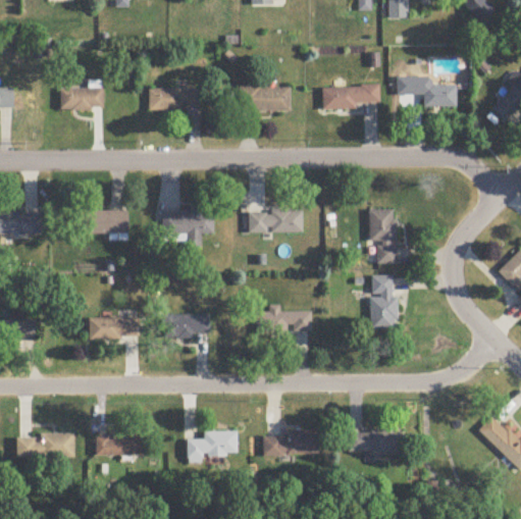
[(388,0),(389,17),(408,17),(407,0),(388,0)]
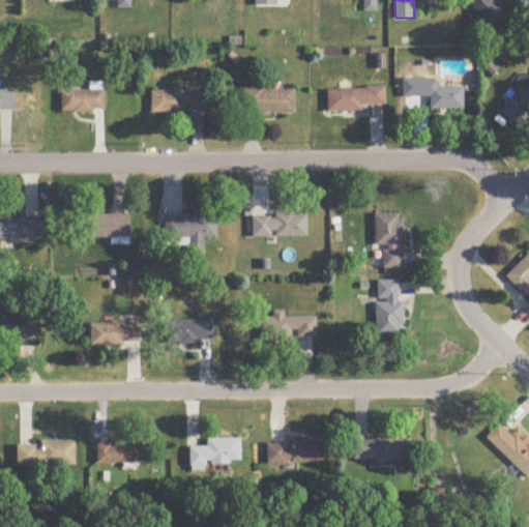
[(473,0),(478,21),(497,16),(493,0),(473,0)]
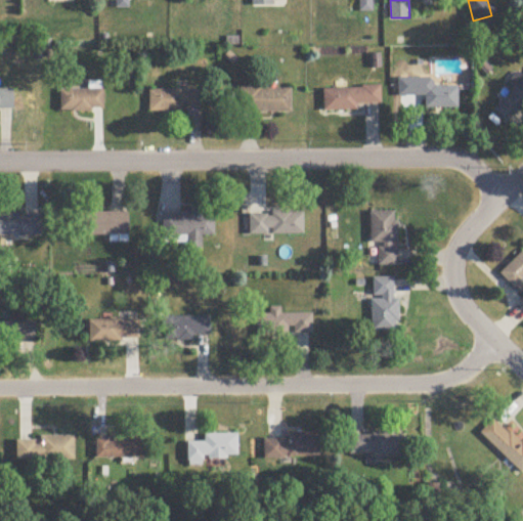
[(423,79),(423,63),(409,63),(409,79),(423,79)]
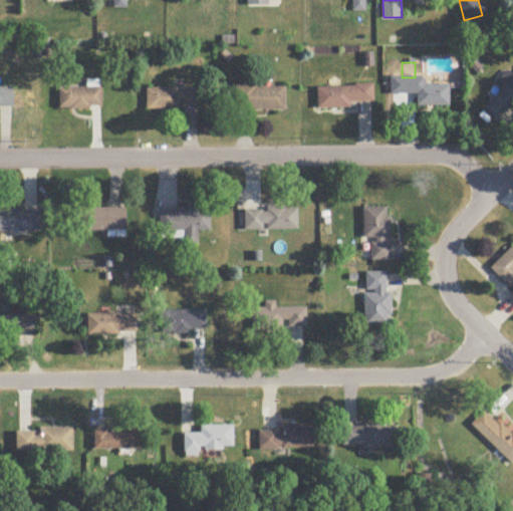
[(512,73),(509,69),(496,81),(503,88),(484,105),(498,119),(512,104),(512,73)]
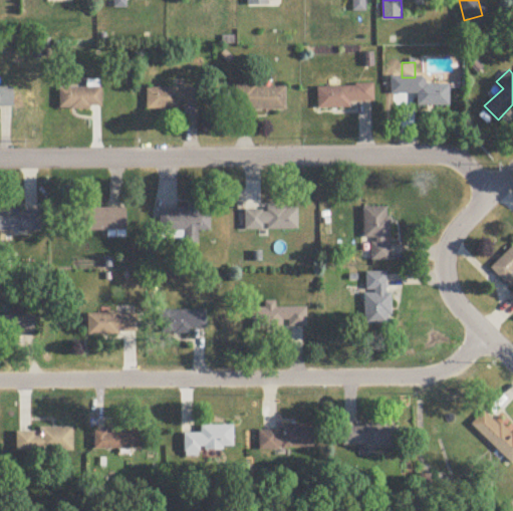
[(418,82),(418,104),(451,104),(451,82),(418,82)]
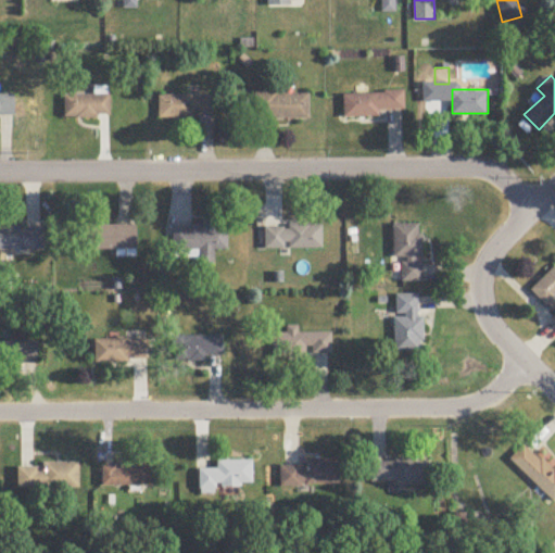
[(405,90),(343,91),(344,113),(405,112),(405,90)]
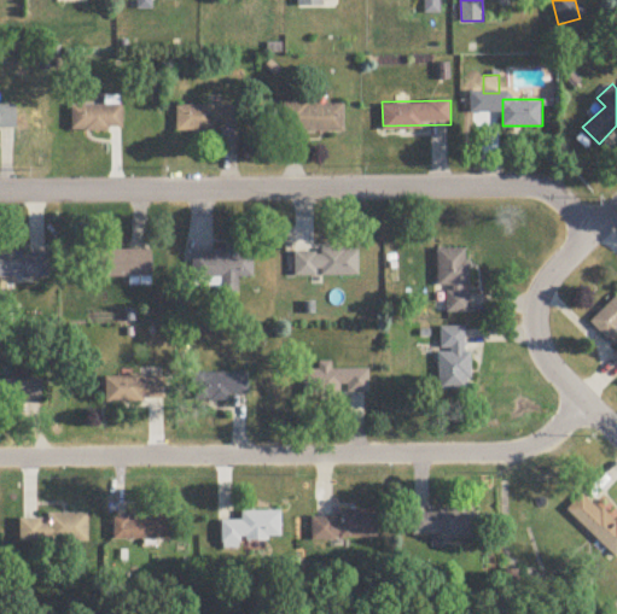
[(284,130),(344,130),(344,101),(284,101),(284,130)]
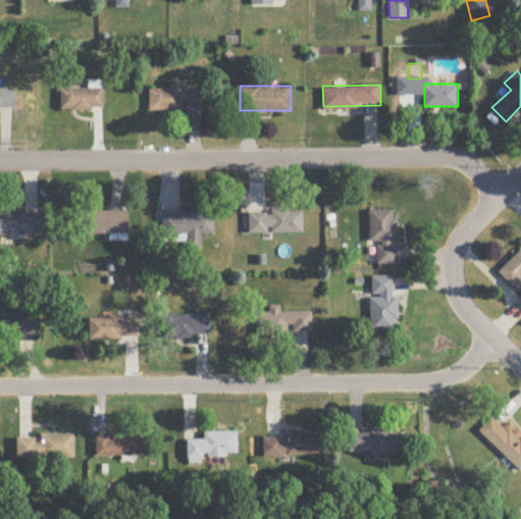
[(60,109),(104,109),(104,88),(60,88),(60,109)]
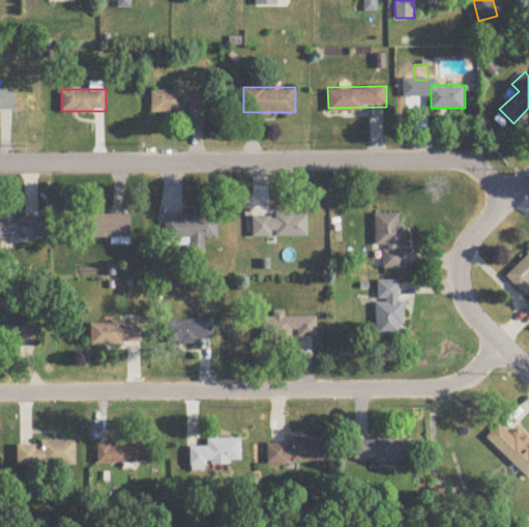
[(206,89),(151,89),(151,110),(206,110),(206,89)]
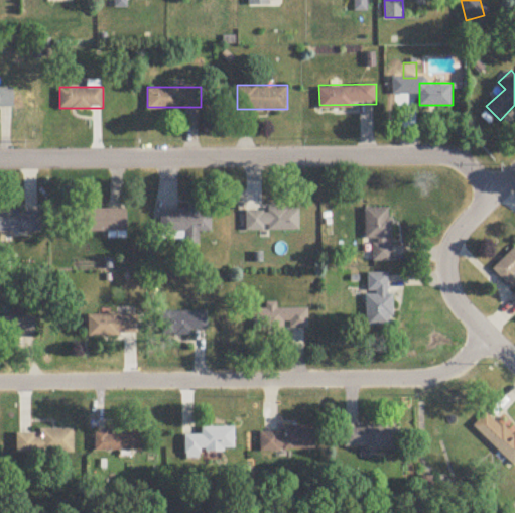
[(366,207),(366,240),(374,240),(374,260),(392,260),(392,207),(366,207)]
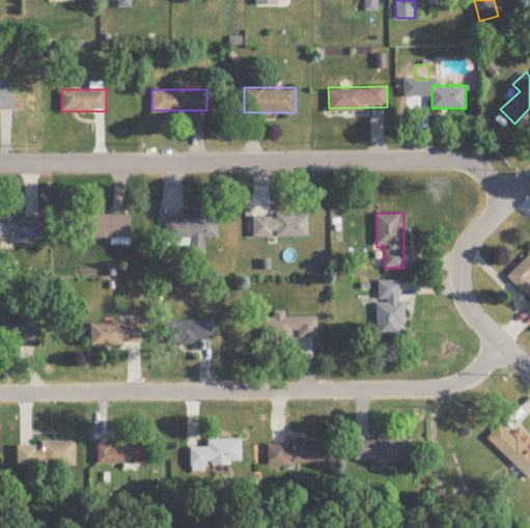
[(80,215),(80,239),(131,239),(131,214),(80,215)]
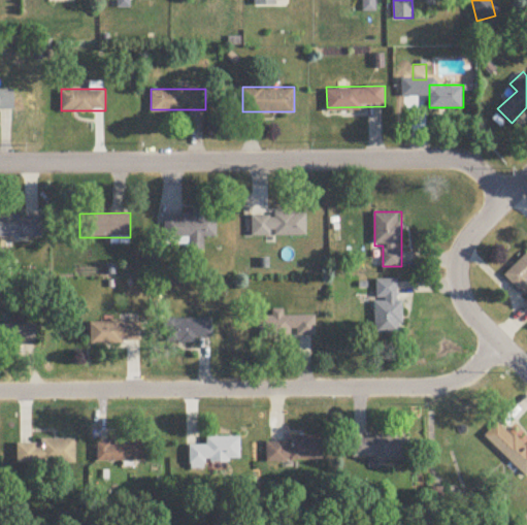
[(307,235),(307,212),(252,212),(252,235),(307,235)]
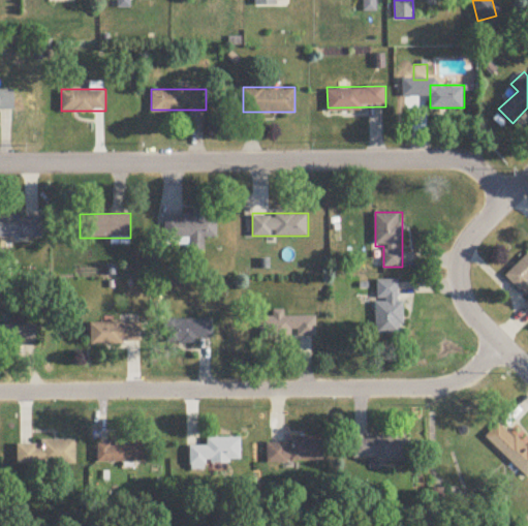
[(0,214),(0,237),(44,237),(44,215),(0,214)]
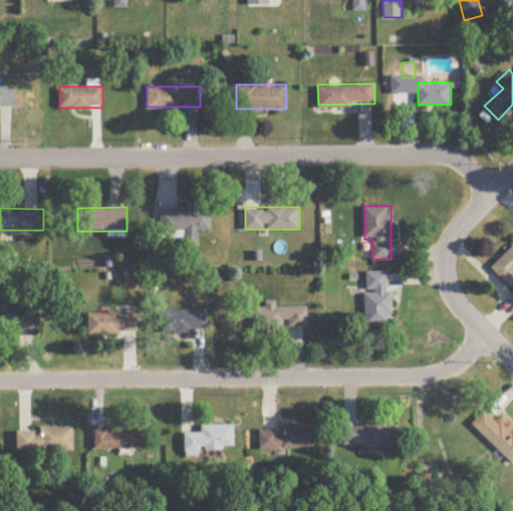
[(211,230),(212,209),(161,208),(161,236),(186,236),(186,242),(198,242),(199,230),(211,230)]
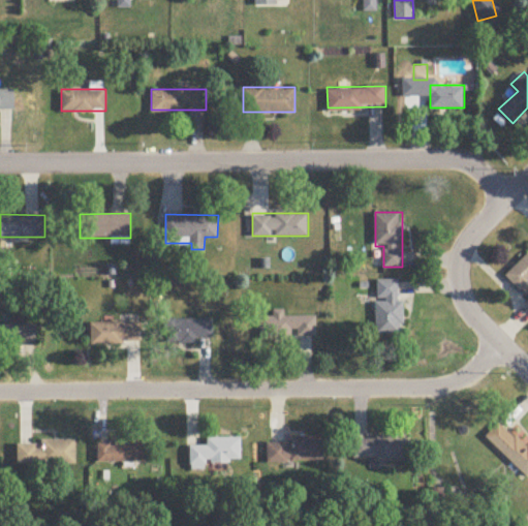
[(527,252),(506,275),(526,295),(527,292),(527,252)]
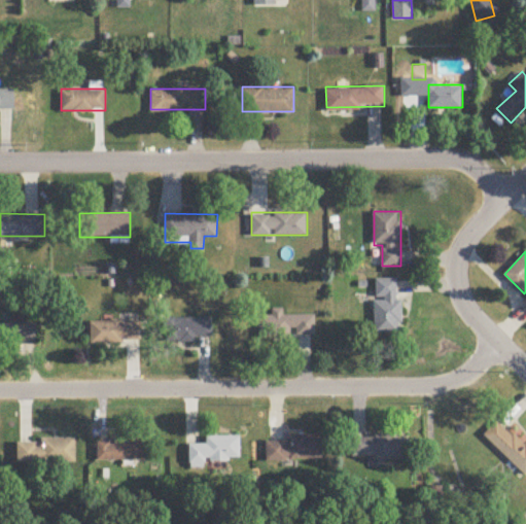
[(375,279),(375,333),(399,333),(399,279),(375,279)]
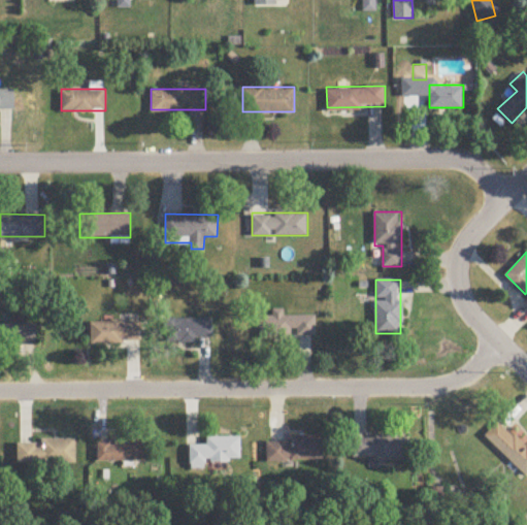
[(260,315),(261,337),(316,337),(316,315),(285,315),(284,308),(271,308),(271,315),(260,315)]
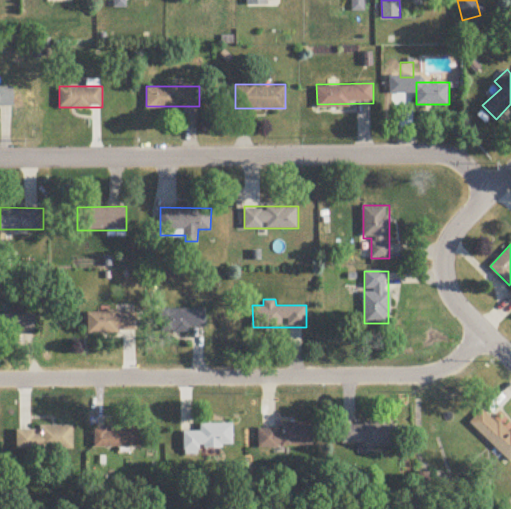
[(191,327),(206,327),(206,308),(160,308),(160,332),(191,332),(191,327)]
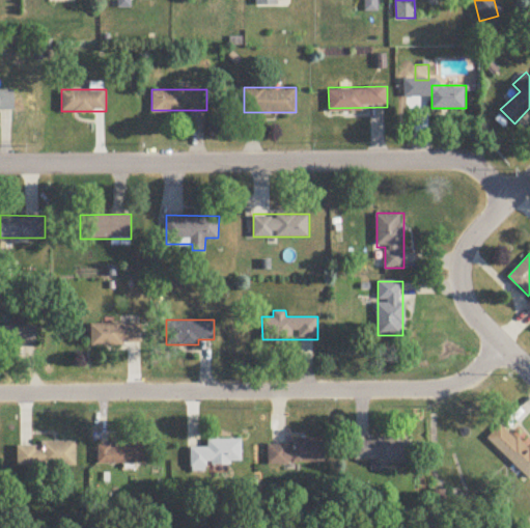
[(90,345),(142,345),(142,323),(90,323),(90,345)]
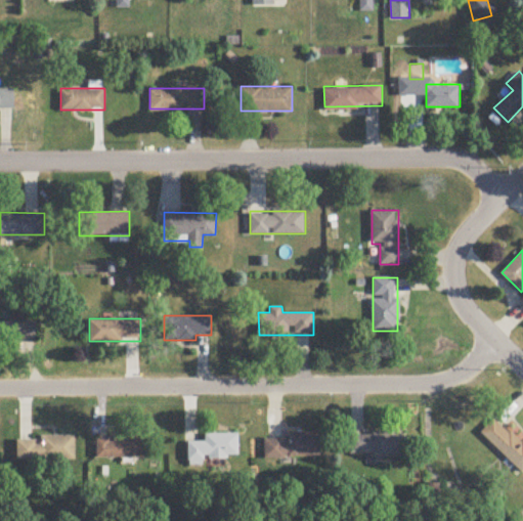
[(0,341),(36,342),(36,320),(0,320),(0,341)]
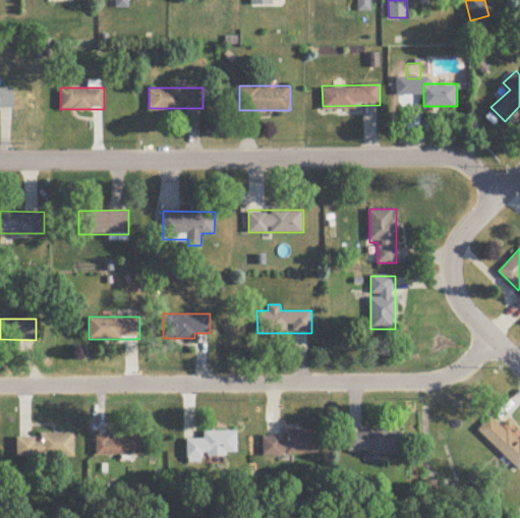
[(519,440),(494,414),(478,429),(519,469),(519,440)]
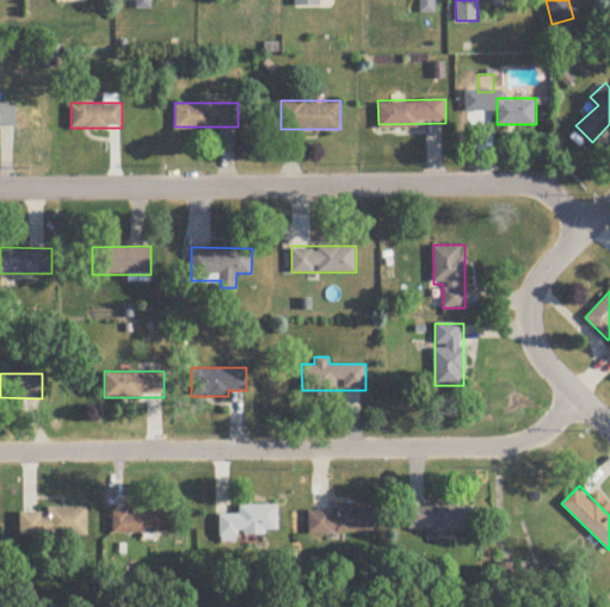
[(239,505),(239,513),(221,513),(221,542),(238,542),(238,534),(279,534),(279,505),(239,505)]
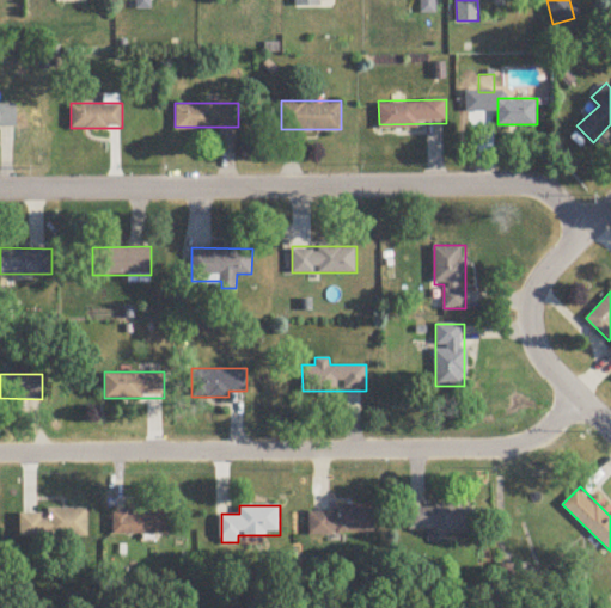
[(409,505),(409,533),(472,533),(472,505),(409,505)]
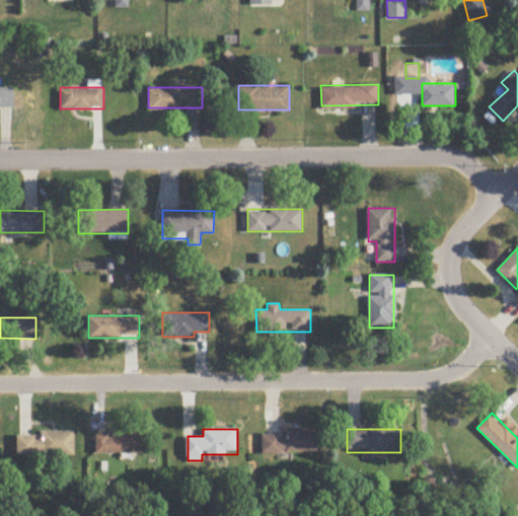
[(263,431),(263,453),(318,453),(318,431),(263,431)]
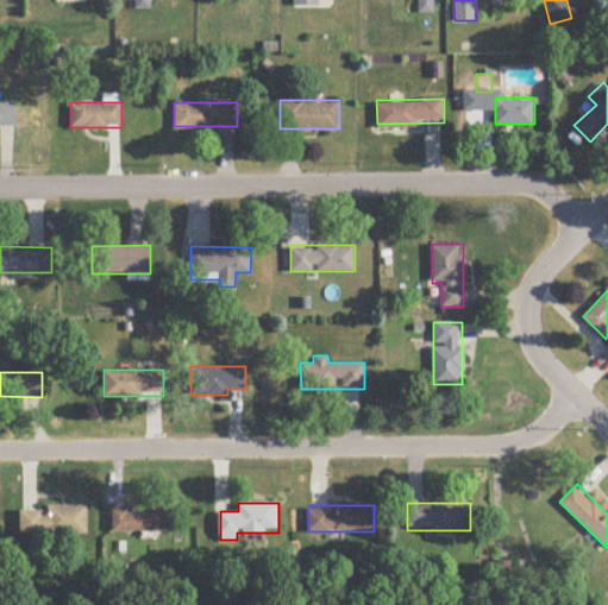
[(87,534),(87,506),(19,508),(19,534),(87,534)]
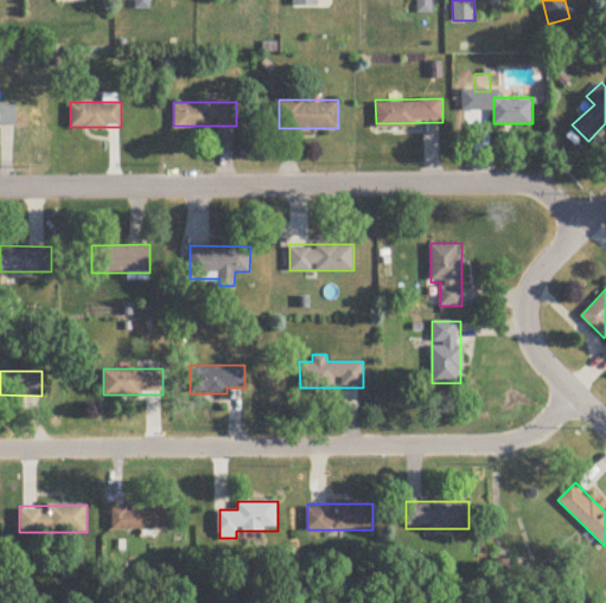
[(113,505),(113,530),(157,530),(157,505),(113,505)]
